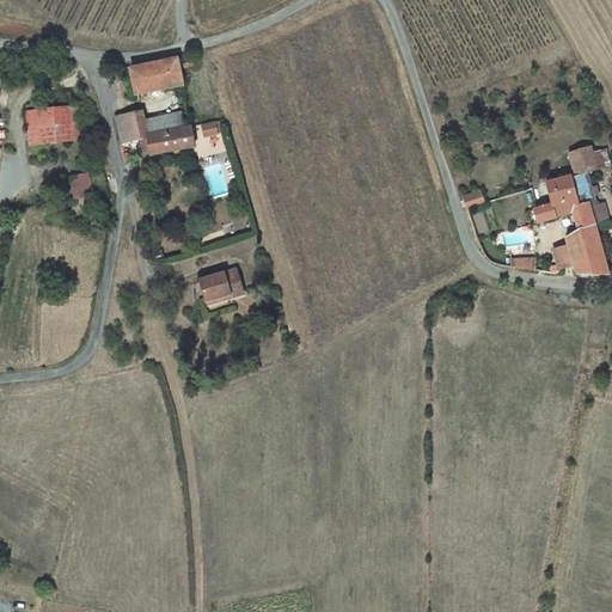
[(176,56),(130,68),(139,95),(183,84),(178,65),(193,61),(191,53),(177,57),(176,56)]
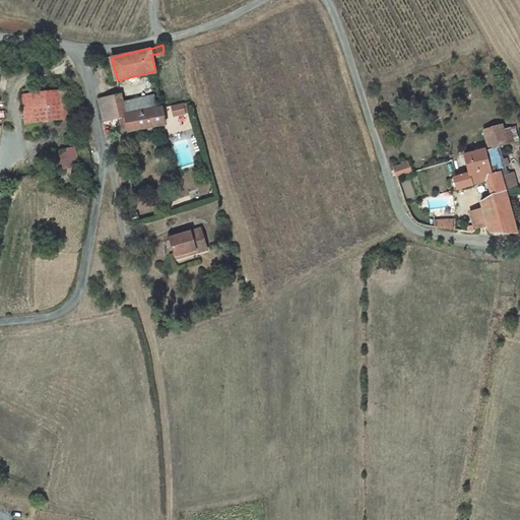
[(22,96),(25,123),(66,119),(64,92),(22,96)]
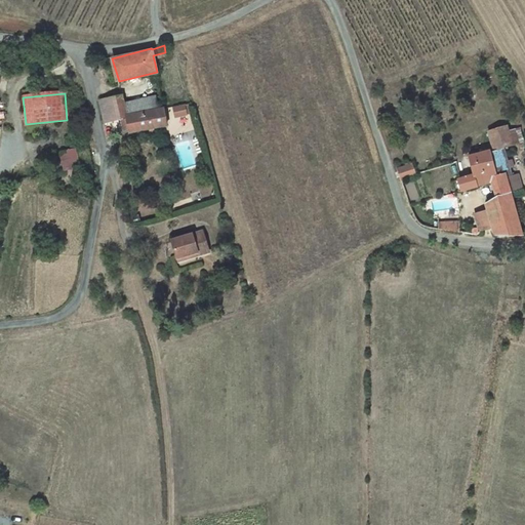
[(120,95),(99,101),(106,124),(113,122),(125,119),(125,117),(164,109),(161,97),(123,106),(120,95)]
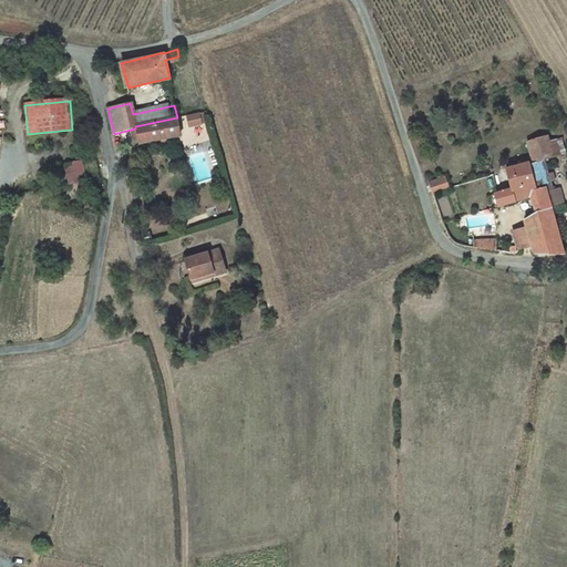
[(203,113),(188,116),(191,125),(206,122),(203,113)]
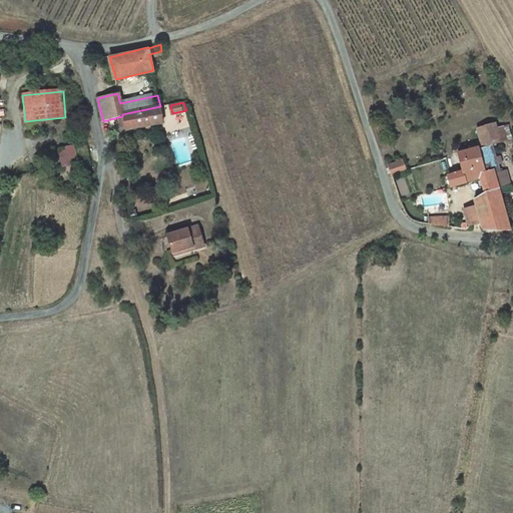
[(164,122),(160,106),(122,114),(122,116),(110,119),(113,131),(127,128),(128,131),(164,122)]
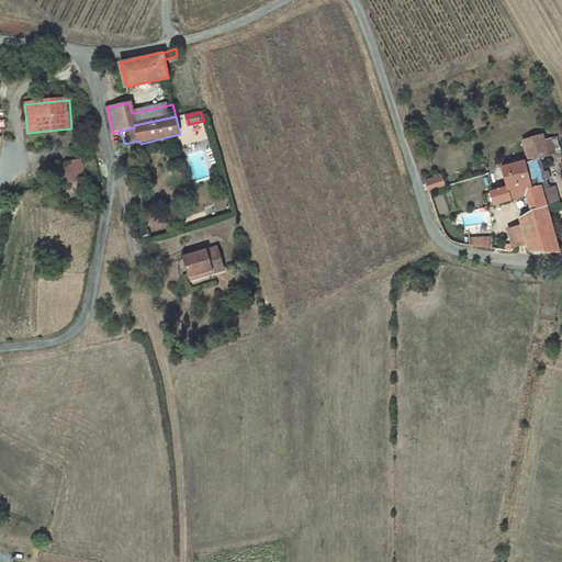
[(550,134),(524,143),(530,161),(543,158),(557,154),(550,134)]
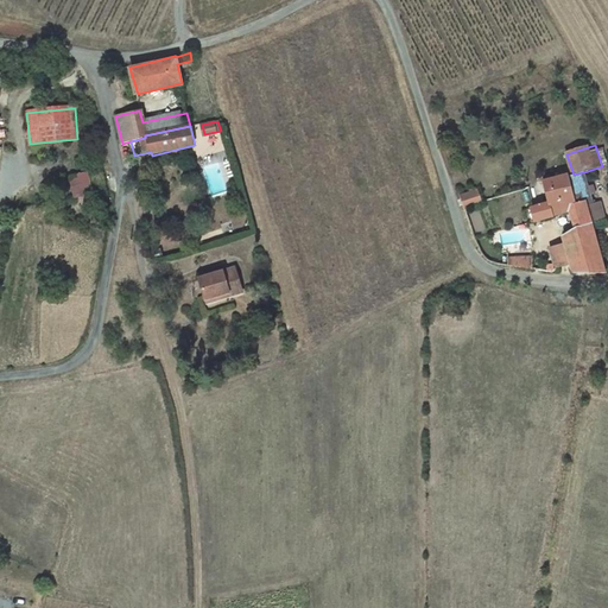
[(86,173),(90,195),(107,191),(101,170),(86,173)]
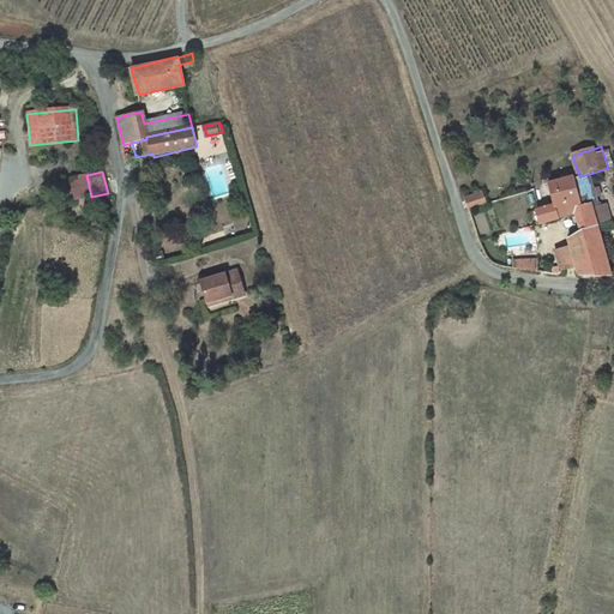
[(579,176),(575,179),(583,205),(591,203),(593,208),(599,206),(595,197),(601,194),(599,188),(594,190),(590,180),(596,179),(594,173),(579,176)]
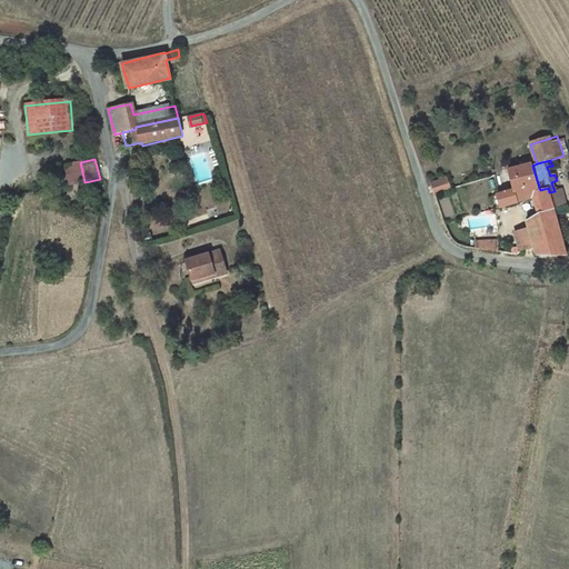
[(69,187),(85,182),(80,162),(65,166),(69,187)]
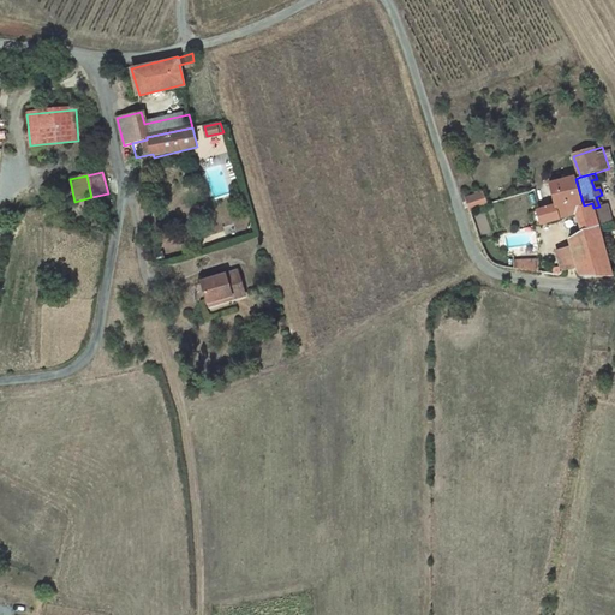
[(578,268),(580,273),(585,276),(613,276),(593,208),(592,203),(584,206),(575,179),(574,177),(550,184),(555,206),(541,210),(544,225),(580,216),(585,234),(569,238),(573,249),(578,268)]
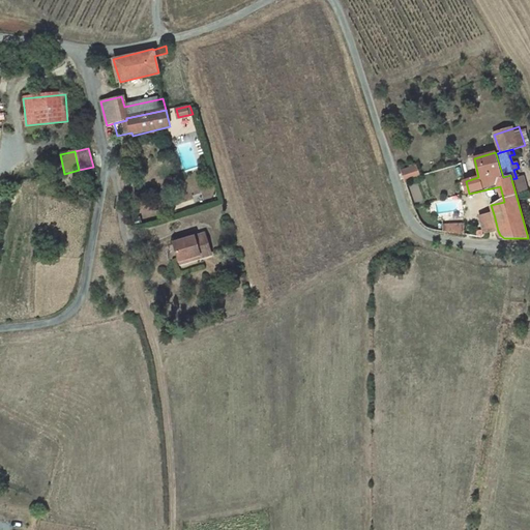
[(413,167),(401,171),(404,181),(416,177),(413,167)]
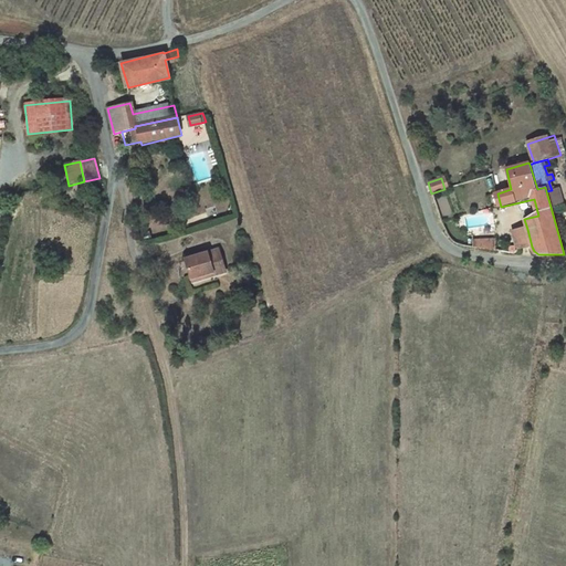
[(514,245),(517,250),(532,247),(527,229),(513,233),(514,245)]
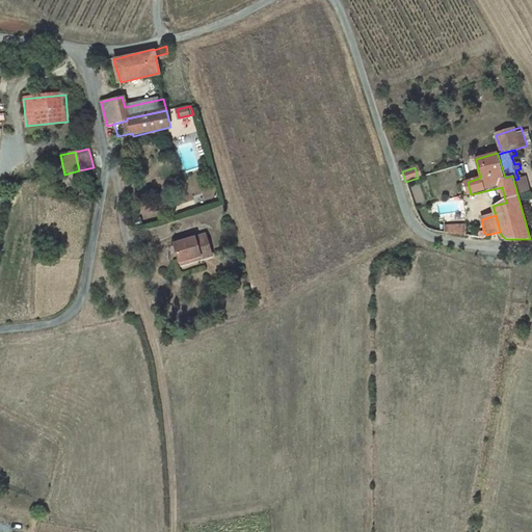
[(446,227),(445,233),(470,236),(470,233),(464,232),(464,228),(446,227)]
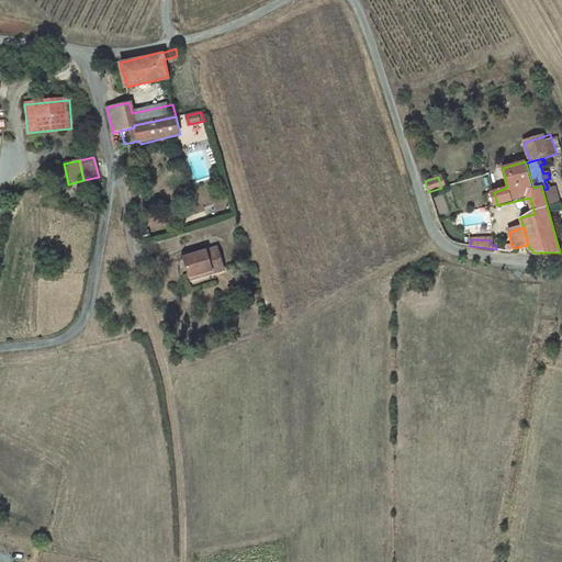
[(183,257),(191,276),(212,269),(213,272),(225,268),(217,245),(183,257)]
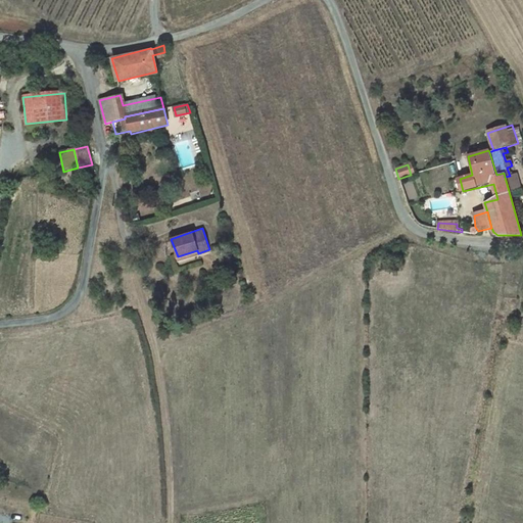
[(197,250),(178,256),(179,260),(198,253),(197,250)]
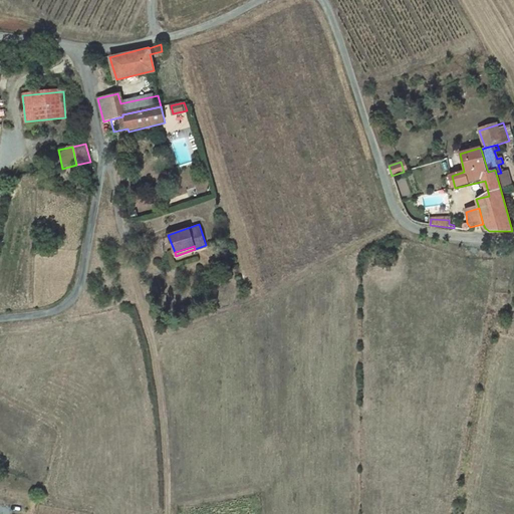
All buildings are outlined.
